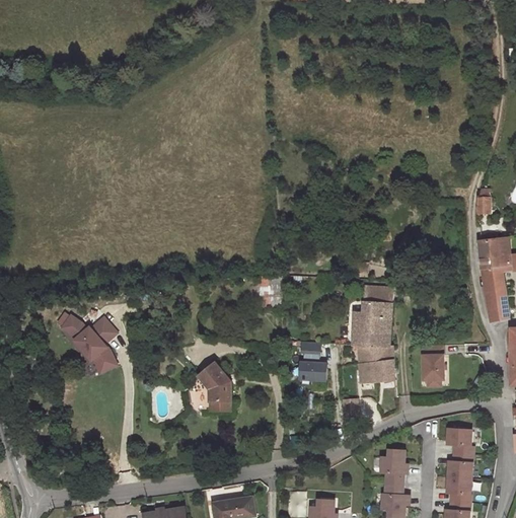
[(487,197),(488,188),(480,189),(476,197),(487,197)]
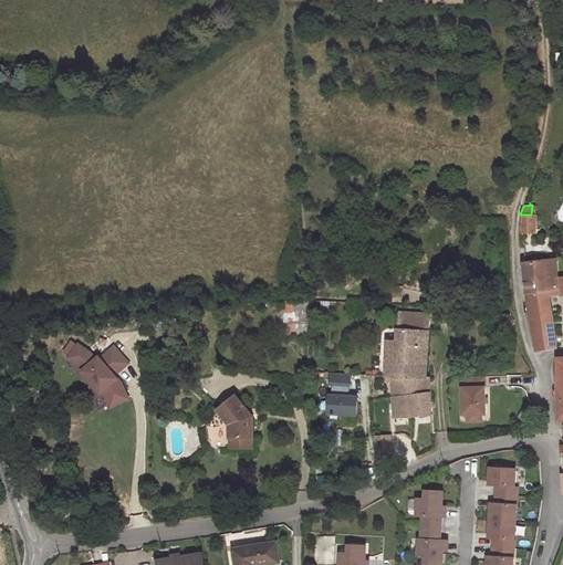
[(533,232),(533,215),(531,215),(520,215),(519,232),(533,232)]
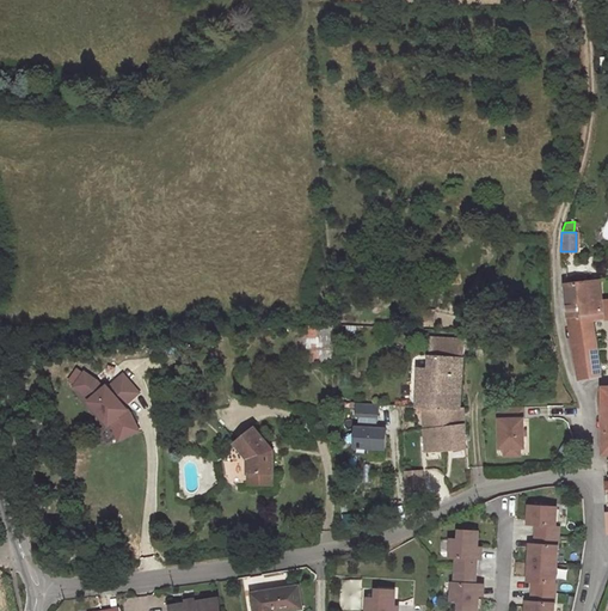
[(599,299),(596,279),(562,283),(565,317),(567,317),(589,315),(587,300),(599,299)]
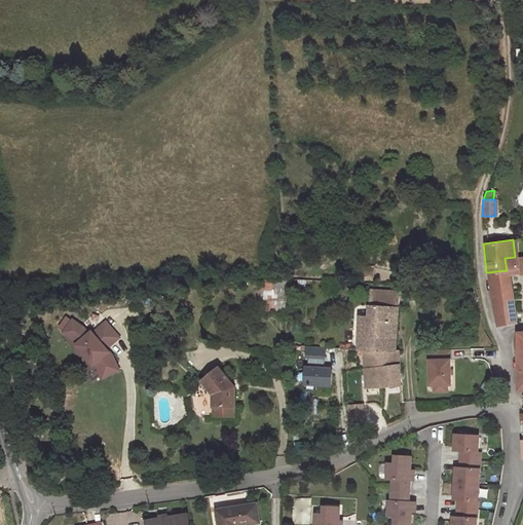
[(516,322),(508,274),(517,272),(522,271),(522,256),(515,257),(505,258),(507,270),(488,272),(498,326),(516,322)]
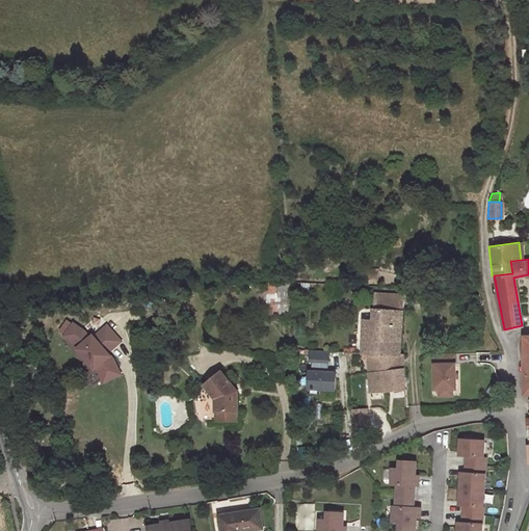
[(398,353),(401,310),(400,310),(400,297),(372,295),(372,303),(376,303),(376,309),(371,309),(371,319),(362,319),(361,336),(361,353),(366,353),(398,353)]
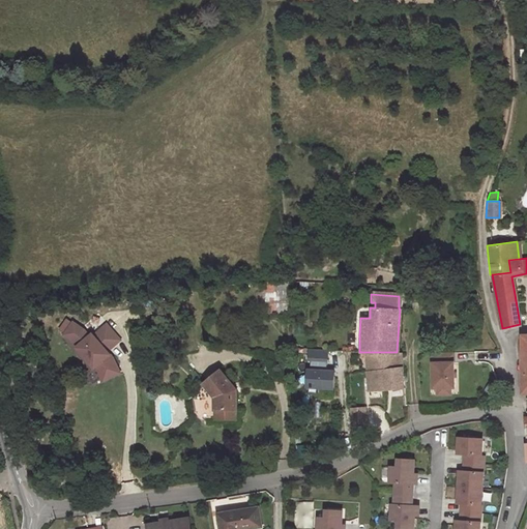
[(106,350),(119,339),(105,322),(92,333),(90,332),(88,334),(83,328),(61,315),(52,328),(71,341),(76,346),(74,347),(92,368),(93,365),(99,360),(105,371),(115,365),(109,353),(106,350)]
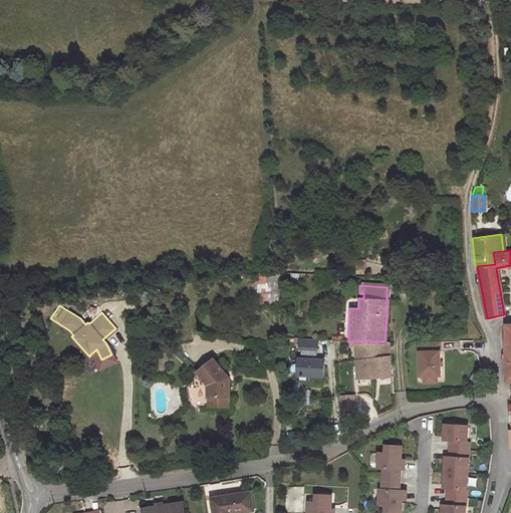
[(314,350),(315,339),(297,338),(296,349),(299,349),(314,350)]
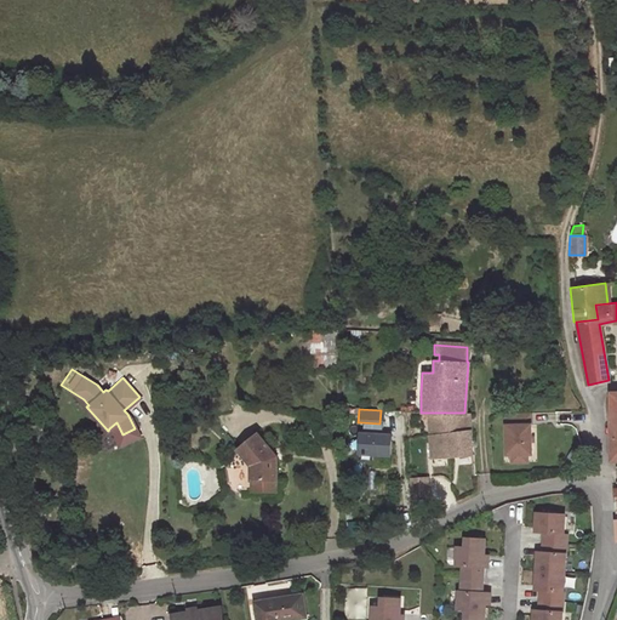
[(529,454),(527,411),(502,413),(502,426),(503,426),(504,454),(509,454),(524,454),(529,454)]
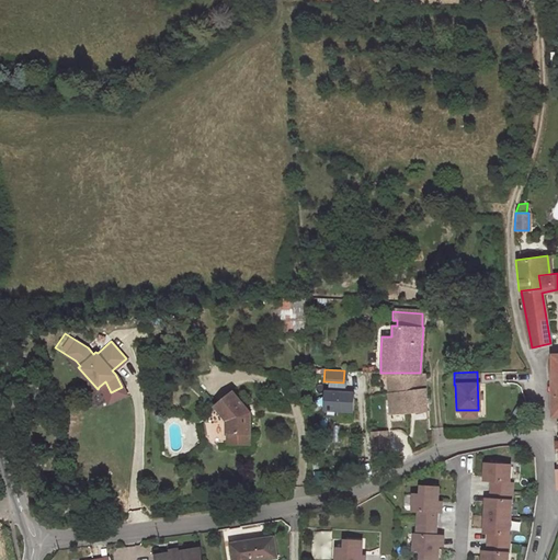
[(425,410),(422,373),(420,373),(386,373),(389,412),(425,410)]
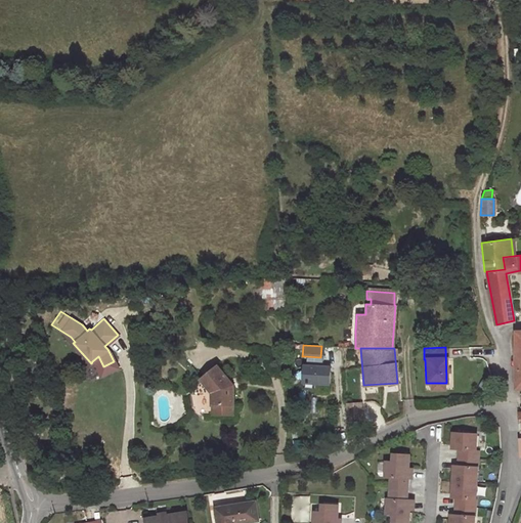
[(117,367),(114,361),(103,366),(98,356),(92,361),(99,376),(117,367)]
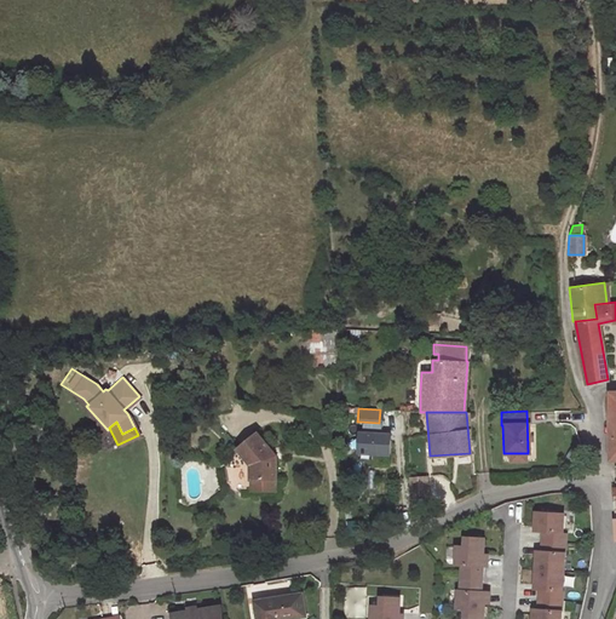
[(379,434),(379,423),(361,422),(361,433),(379,434)]
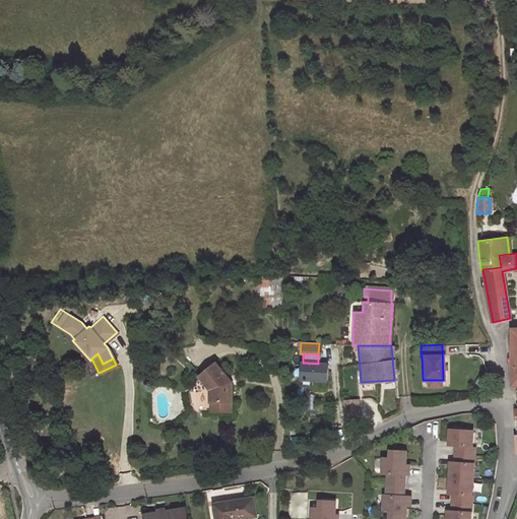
[(230,401),(230,381),(213,362),(197,376),(208,389),(208,410),(230,410),(229,401),(230,401)]
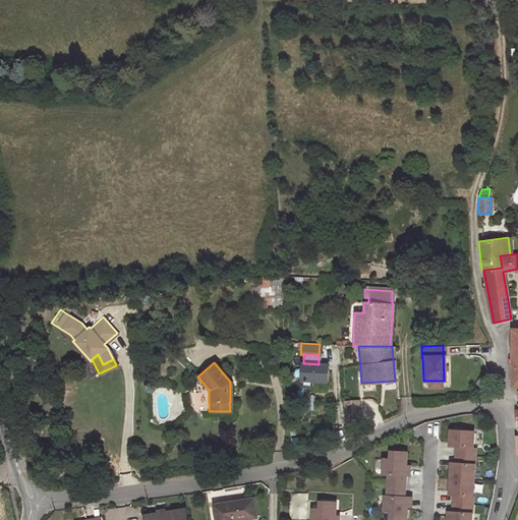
[(326,382),(327,364),(319,364),(303,363),(300,363),(299,386),(311,386),(311,381),(326,382)]
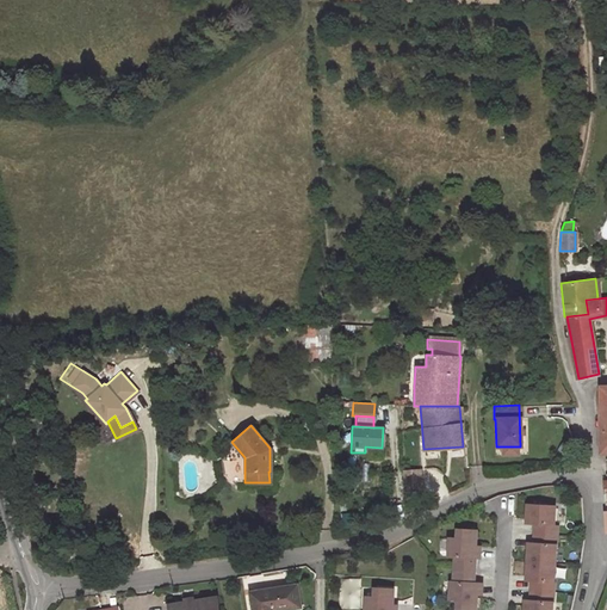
[(563,455),(569,445),(561,441),(556,450),(563,455)]
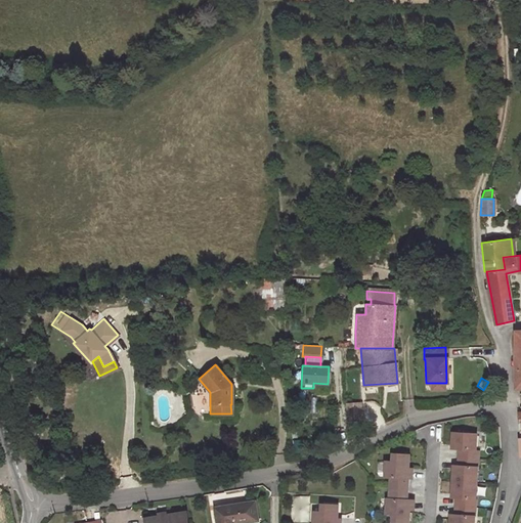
[(473,449),(474,433),(451,432),(450,443),(454,443),(454,447),(457,448),(457,456),(473,458),(473,449)]
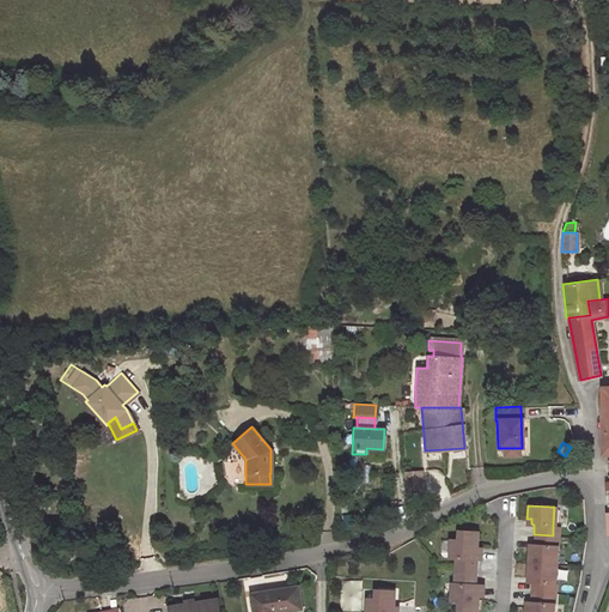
[(473,571),(476,531),(461,531),(460,539),(449,539),(449,540),(448,552),(448,557),(455,557),(454,570),(473,571)]
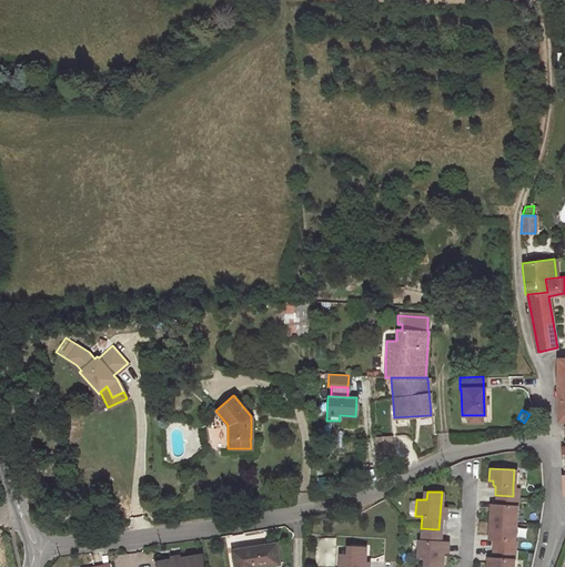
[(514,523),(515,505),(512,505),(513,496),(495,495),(494,508),(490,508),(488,522),(514,523)]
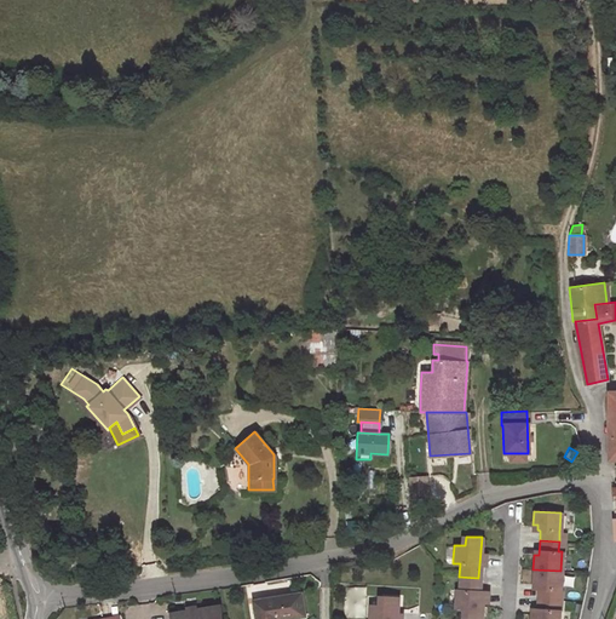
[(454,546),(442,545),(441,557),(453,559),(454,546)]
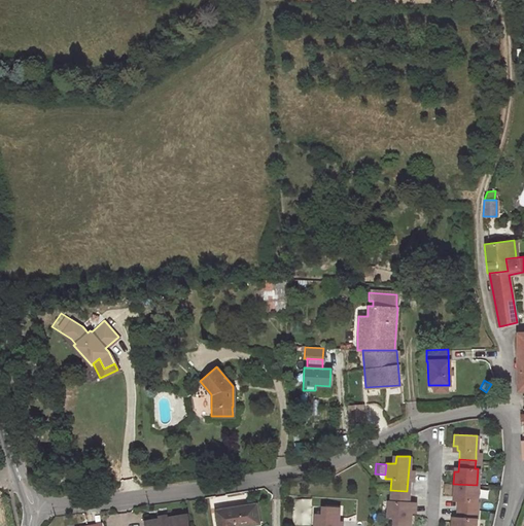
[(476,501),(477,485),(453,484),(453,495),(456,496),(456,509),(473,510),(473,501),(476,501)]
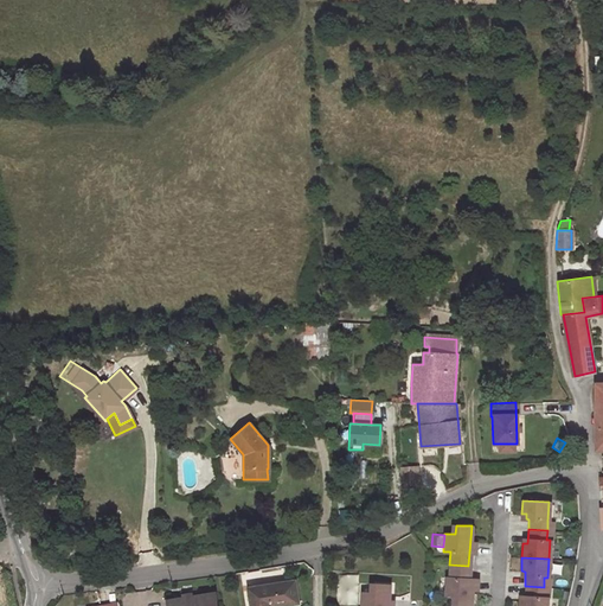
[(470,605),(472,578),(468,578),(468,566),(449,565),(449,576),(446,576),(444,594),(455,594),(455,604),(470,605)]
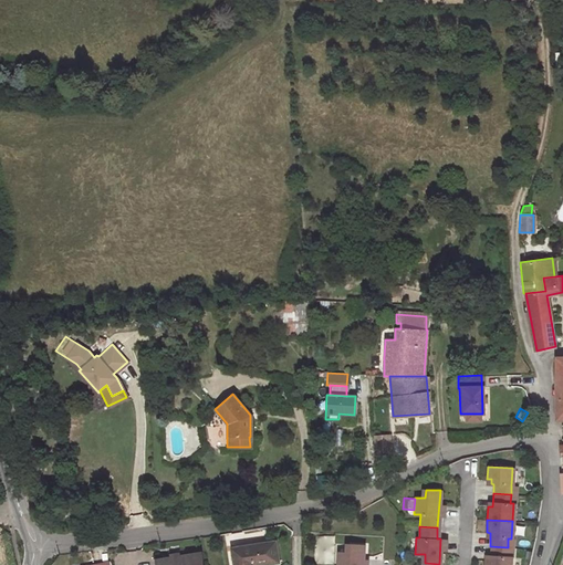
[(277,562),(273,541),(230,548),(232,564),(253,564),(277,562)]
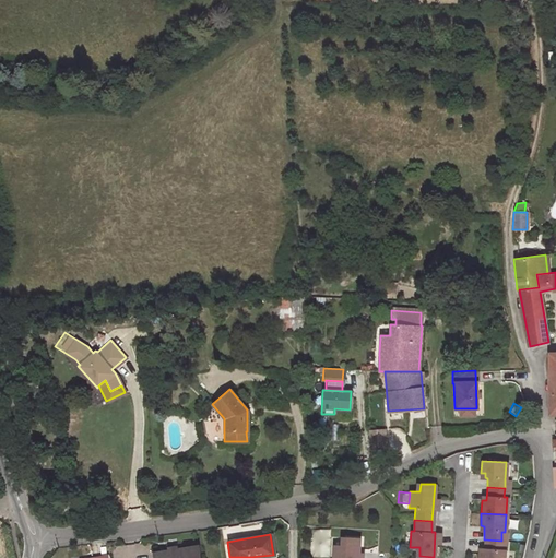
[(356,557),(357,537),(343,537),(343,546),(333,545),(332,557),(356,557)]
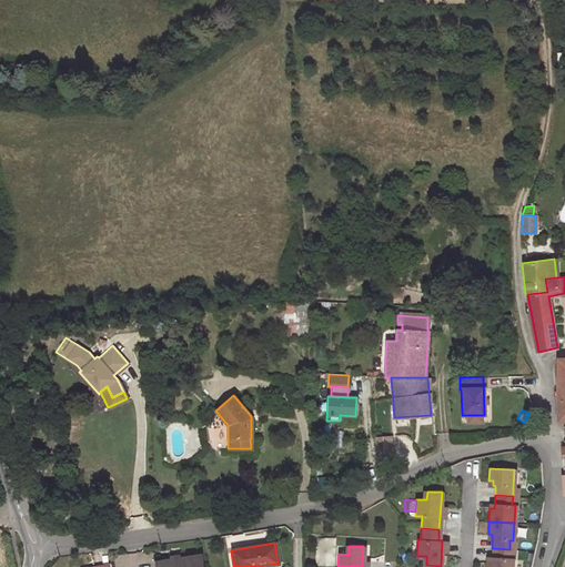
[(511,566),(512,563),(512,558),(508,558),(510,549),(492,548),(491,562),(486,562),(485,566),(511,566)]
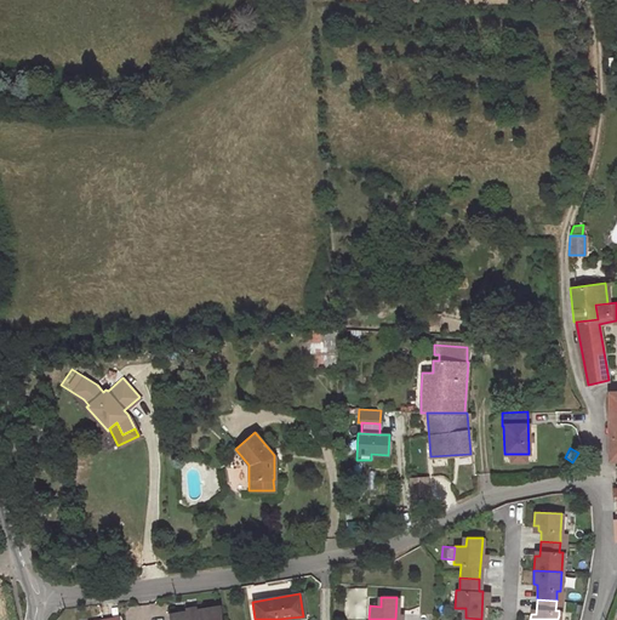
[(220,619),(218,607),(193,610),(193,614),(186,615),(186,613),(170,615),(171,619),(220,619)]
